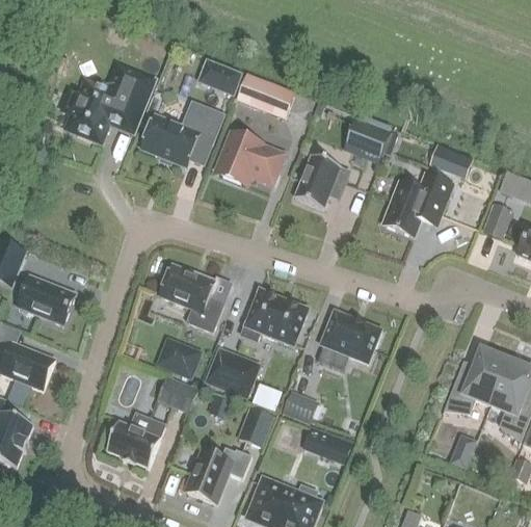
[(240,75),(217,66),(210,85),(232,95),(240,75)]
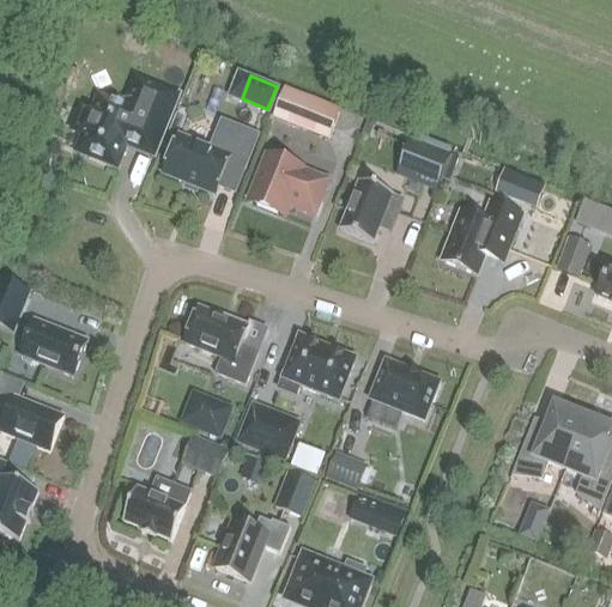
[(115,163),(125,139),(152,151),(175,92),(135,77),(125,104),(98,93),(77,147),(115,163)]
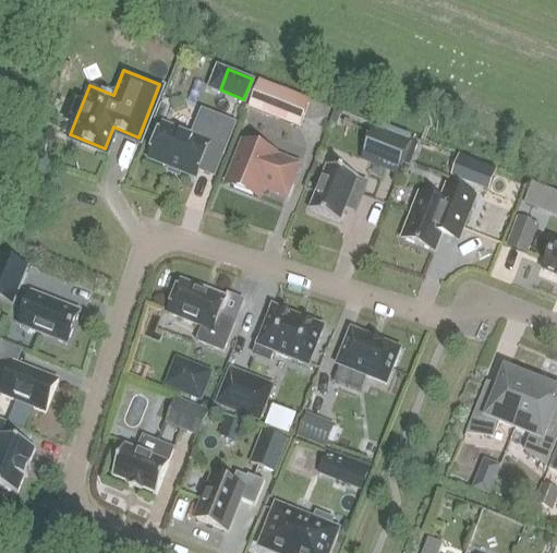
[(298,125),(309,97),(258,76),(246,105),(298,125)]
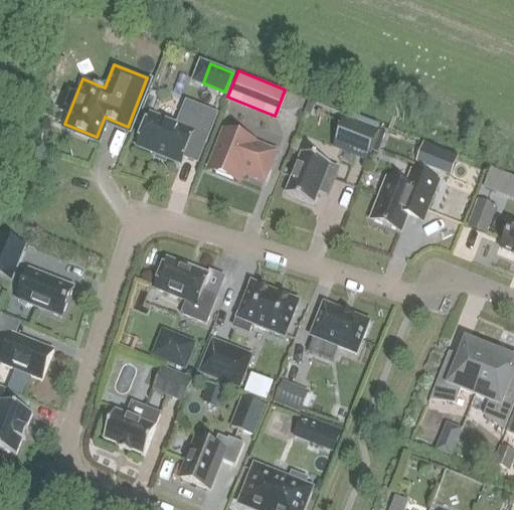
[(175,122),(150,112),(137,144),(179,161),(190,135),(204,141),(216,111),(185,99),(175,122)]
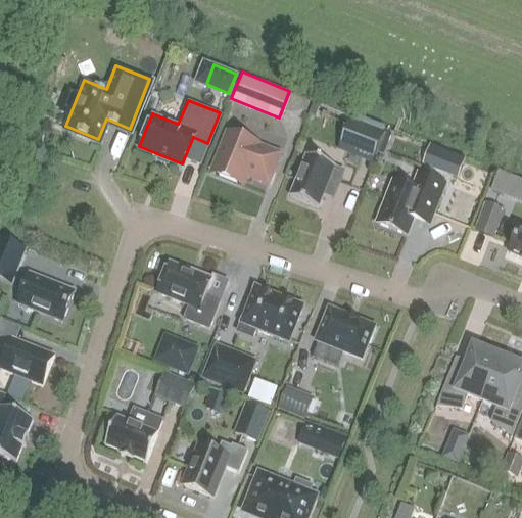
[(350,116),(341,139),(375,153),(384,130),(350,116)]
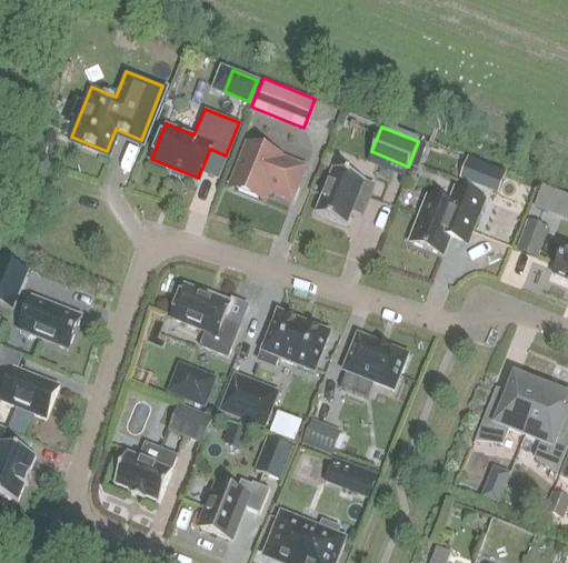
[(279,154),(248,142),(231,184),(262,197),(267,186),(290,194),(301,169),(277,159),(279,154)]
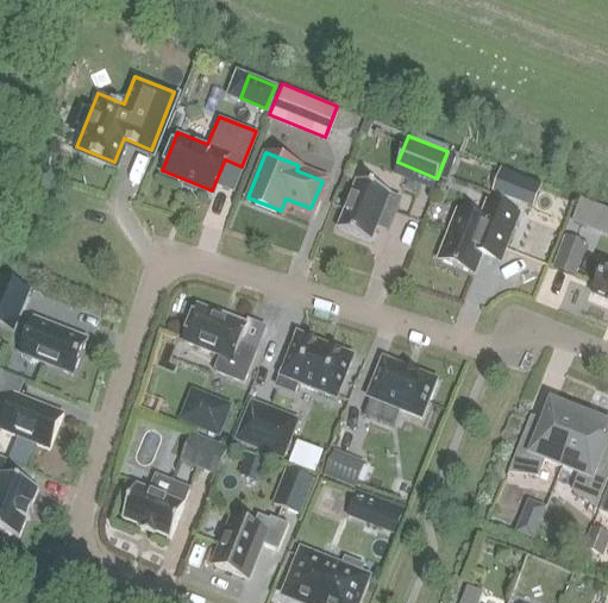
[(500,169),(491,189),(531,203),(538,184),(539,182),(500,167),(500,169)]
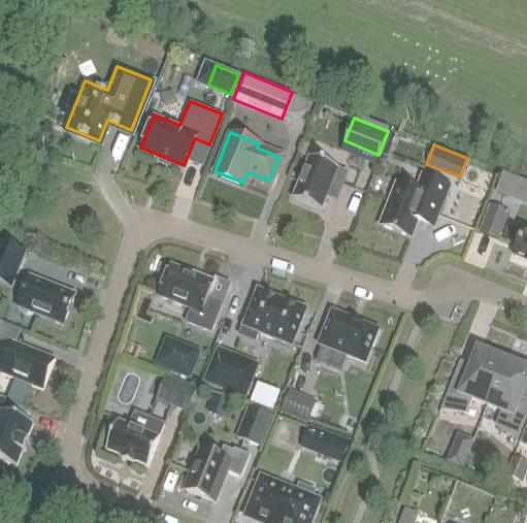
[(321,207),(326,193),(336,197),(347,170),(337,166),(337,165),(308,154),(292,195),(321,207)]
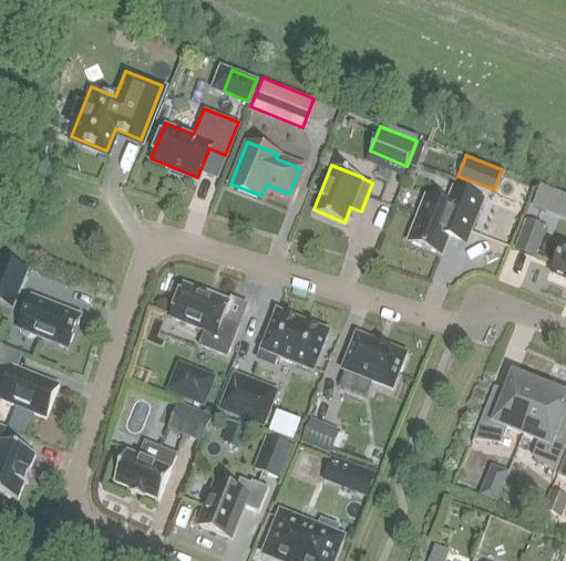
[(539,183),(531,204),(544,209),(552,188),(539,183)]
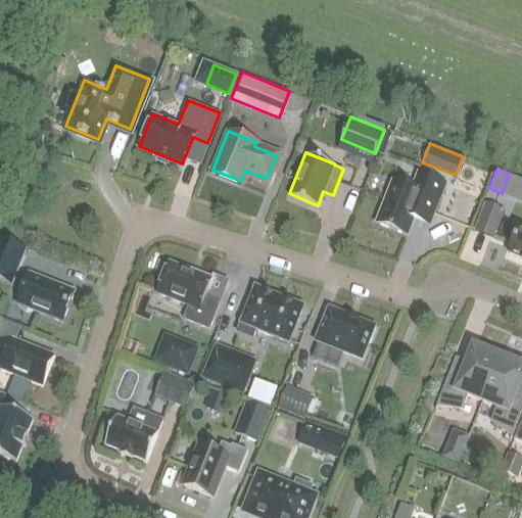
[(425,228),(432,212),(443,181),(419,171),(413,187),(393,179),(376,221),(405,232),(410,222),(425,228)]
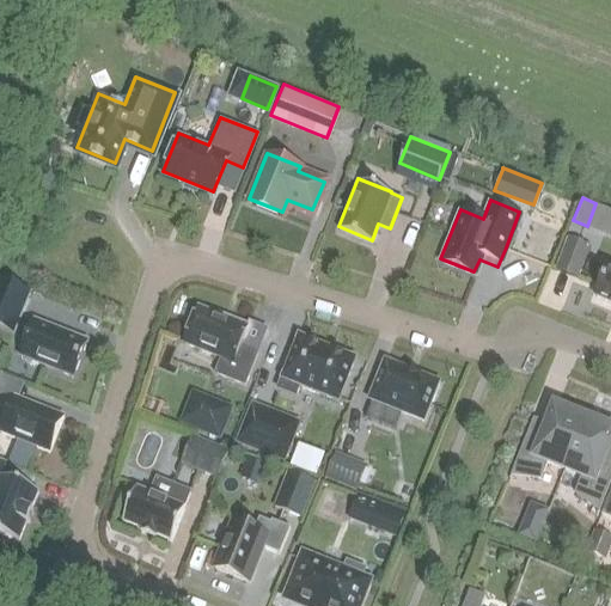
[(610,206),(602,202),(593,225),(610,232),(610,206)]
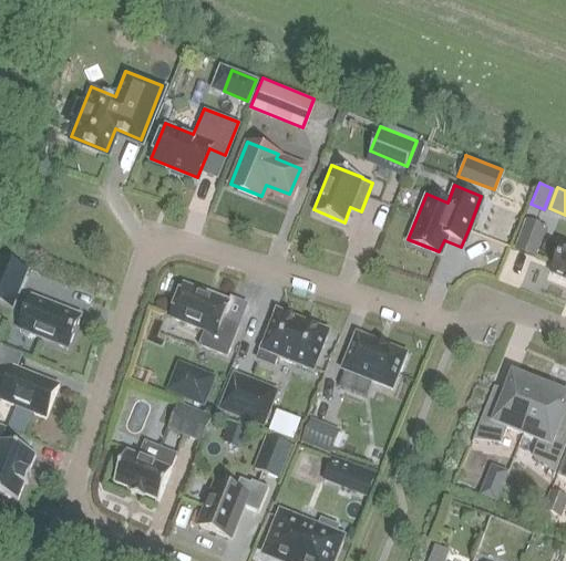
[(511,241),(523,211),(503,204),(491,234),(511,241)]
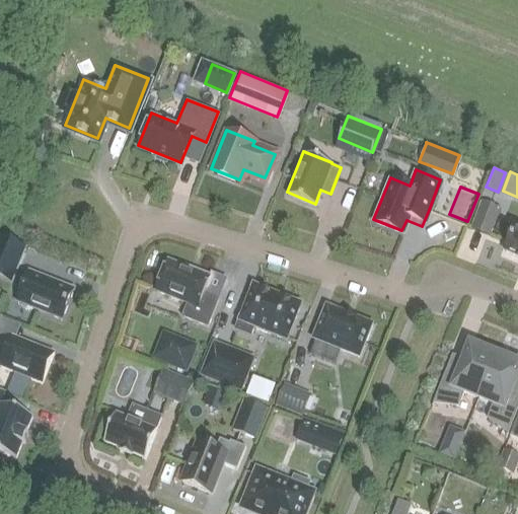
[(489,233),(500,206),(481,198),(469,226),(489,233)]
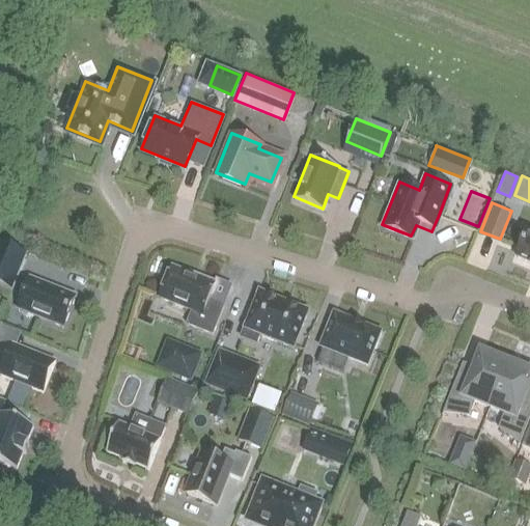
[(529,227),(527,227),(517,255),(529,259),(529,227)]
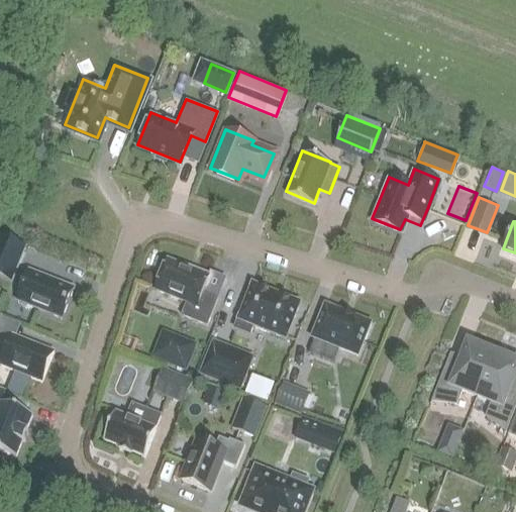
[(0,274),(11,279),(24,244),(0,234),(0,274)]
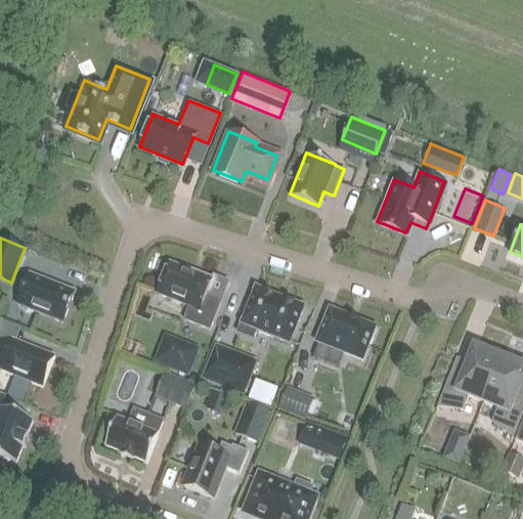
[(169,260),(157,291),(188,304),(183,317),(209,327),(220,299),(205,293),(211,276),(198,270),(197,271),(169,260)]
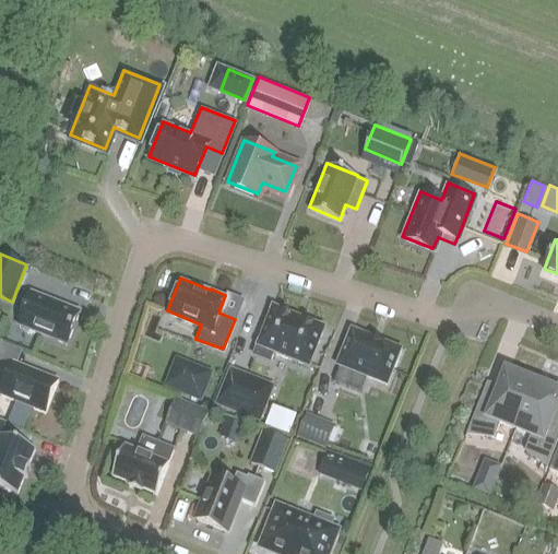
[(67,342),(80,309),(31,290),(18,322),(67,342)]
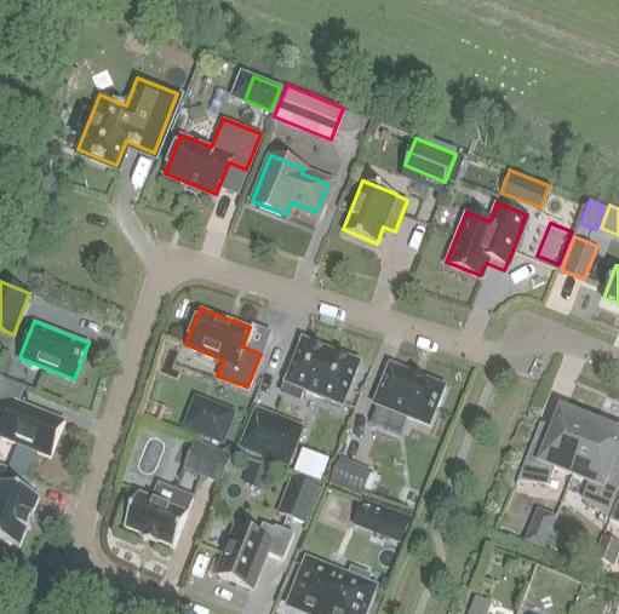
[(284,380),(285,380),(280,390),(298,397),(302,388),(342,403),(360,360),(302,337),(284,380)]
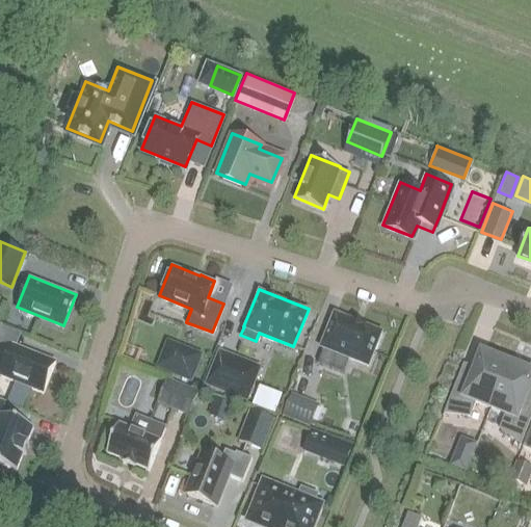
[(380,330),(334,311),(321,344),(367,363),(380,330)]
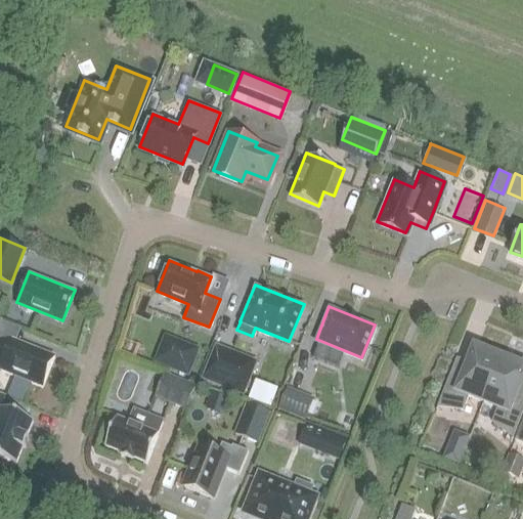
[(53,354),(11,337),(0,364),(0,368),(13,374),(29,379),(42,384),(53,354)]
